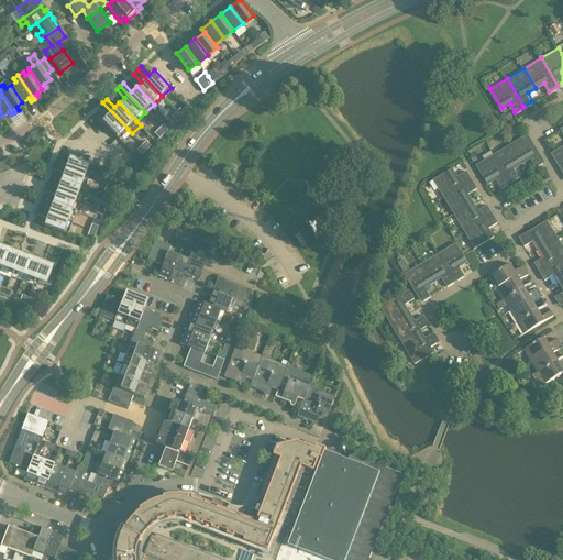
[(128,129),(102,102),(99,106),(107,114),(101,119),(119,138),(128,129)]
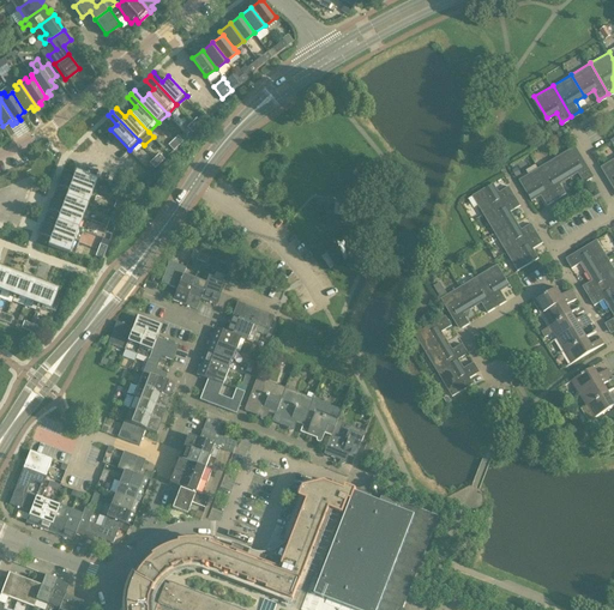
[(557,155),(569,175),(578,170),(584,180),(594,174),(576,143),(557,155)]
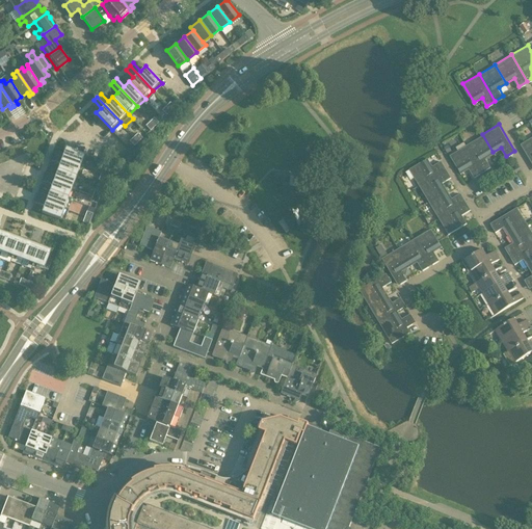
[(485,157),(493,152),(482,134),(466,143),(482,170),(490,165),(485,157)]
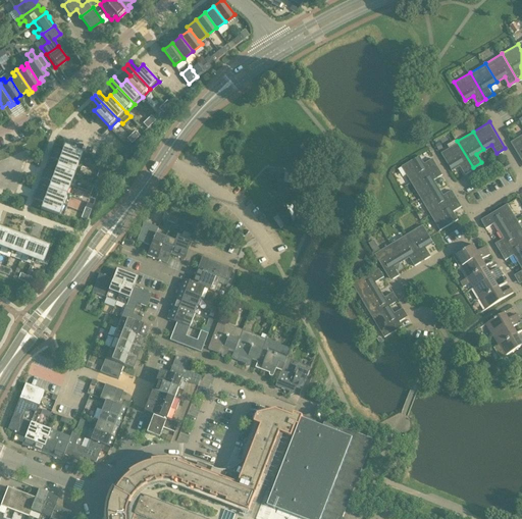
[(521,133),(511,140),(521,158),(521,133)]
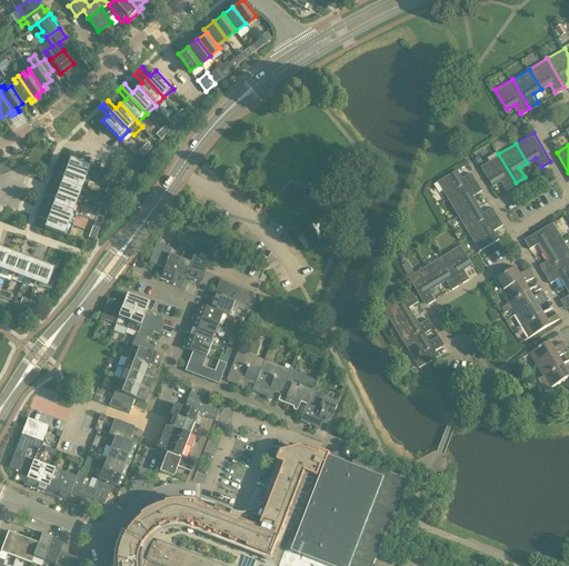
[(507,188),(516,182),(498,154),(480,165),(492,184),(500,178),(507,188)]
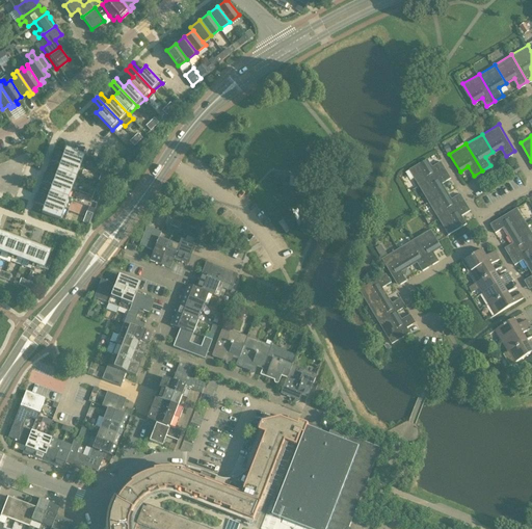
[(51,154),(83,166),(87,155),(65,147),(62,154),(53,150),(51,154)]
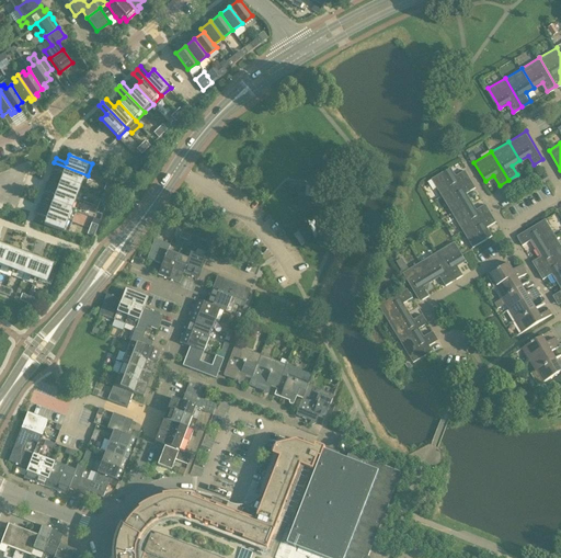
[(60,178),(83,186),(88,175),(54,162),(52,168),(63,171),(60,178)]
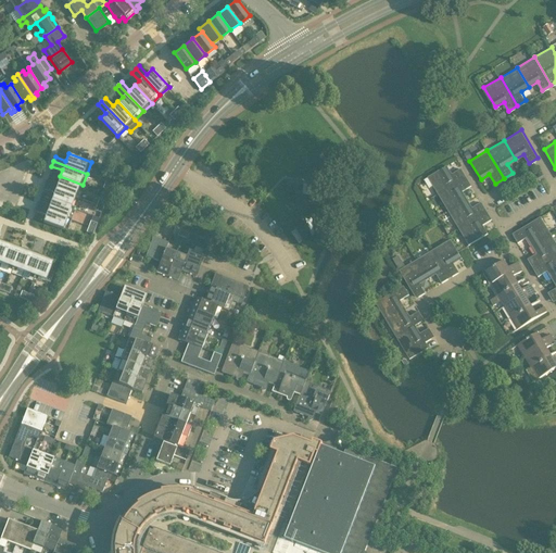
[(438,192),(465,175),(460,166),(451,172),(446,163),(427,175),(438,192)]
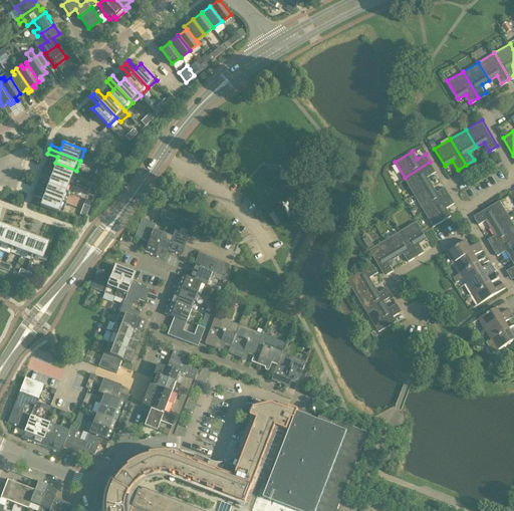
[(435,170),(430,162),(405,178),(414,194),(432,183),(427,175),(435,170)]
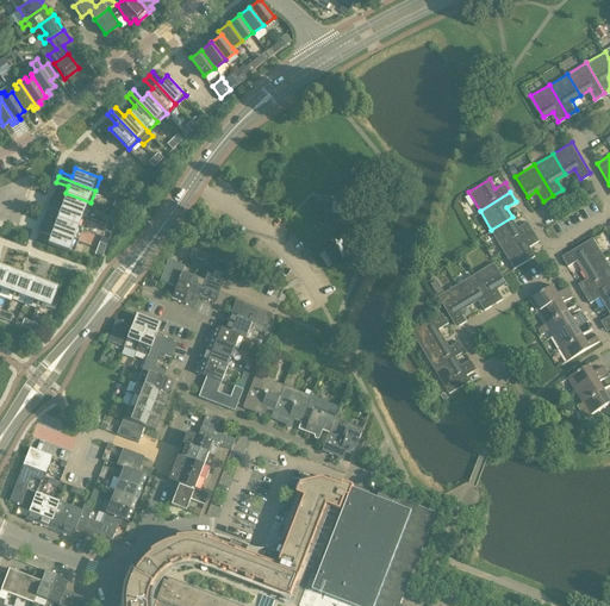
[(49,201),(86,214),(91,202),(66,193),(63,200),(51,195),(49,201)]
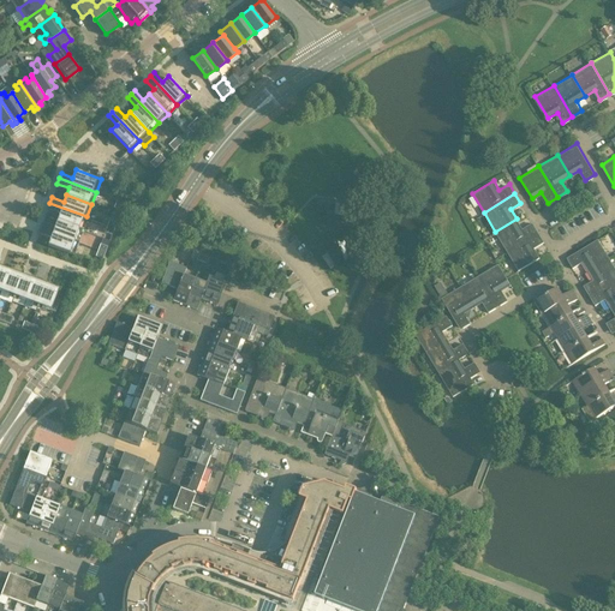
[(357,202),(338,202),(338,215),(357,215),(357,202)]
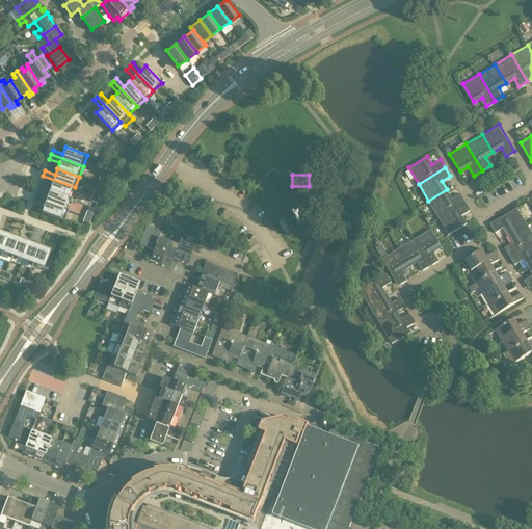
[(49,189),(72,197),(75,187),(43,176),(42,180),(52,184),(49,189)]
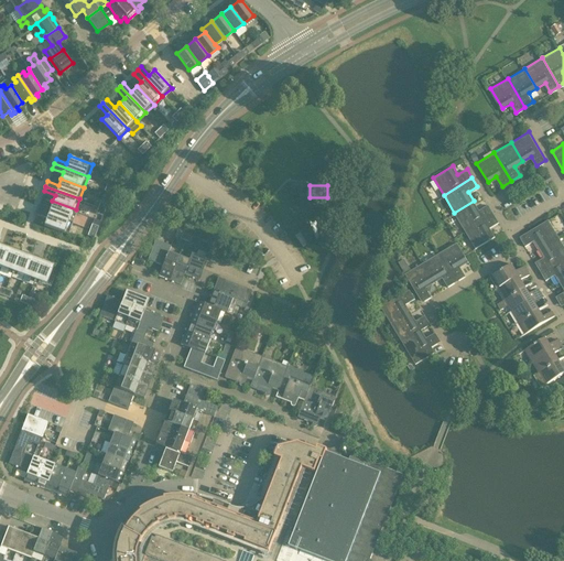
[(38,208),(72,220),(76,209),(52,201),(50,207),(39,204),(38,208)]
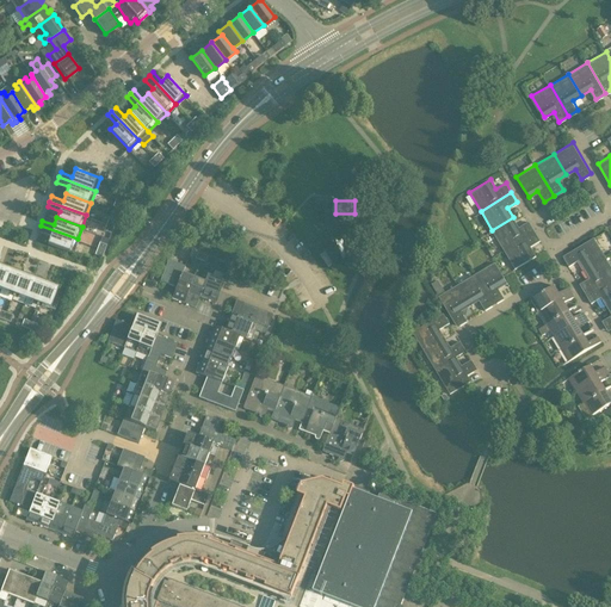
[(504,248),(535,230),(529,221),(518,227),(513,217),(492,230),(504,248)]
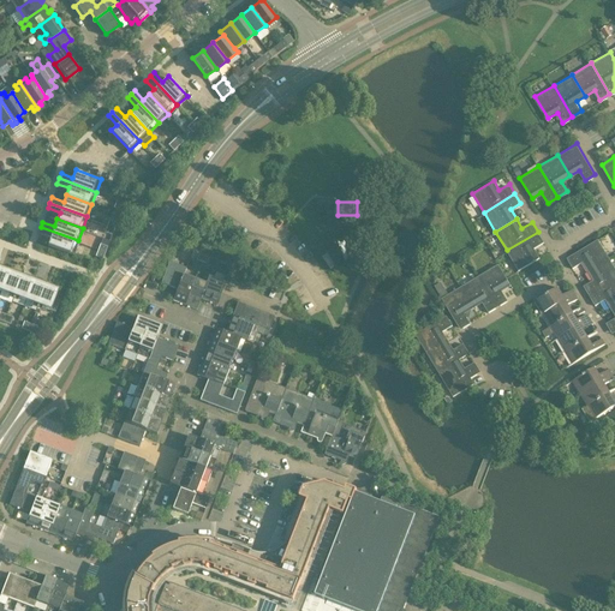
[(78,240),(41,227),(39,232),(51,237),(48,244),(73,253),(78,240)]
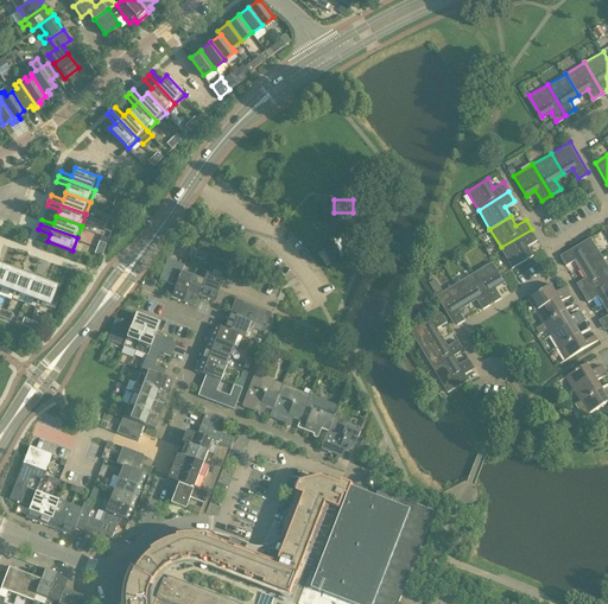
[(595,231),(602,245),(607,240),(607,239),(602,227),(595,231)]
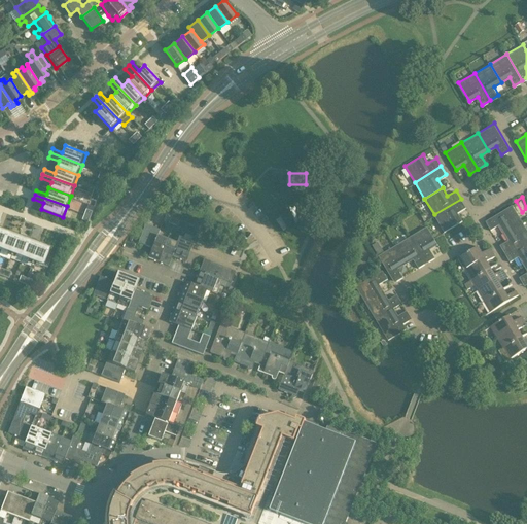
[(465,207),(461,199),(434,214),(444,231),(462,219),(457,212),(465,207)]
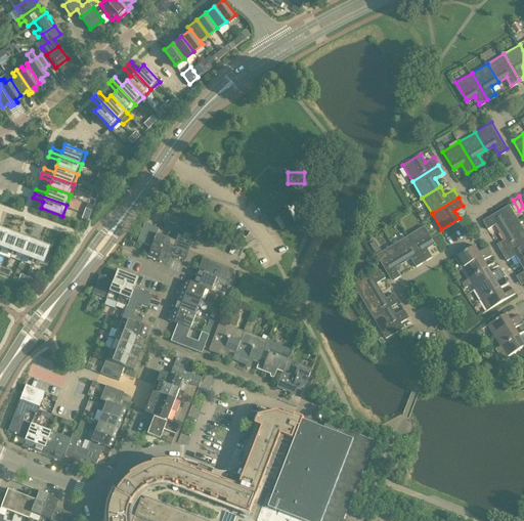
[(496,221),(501,229),(519,218),(509,203),(483,218),(488,226),(496,221)]
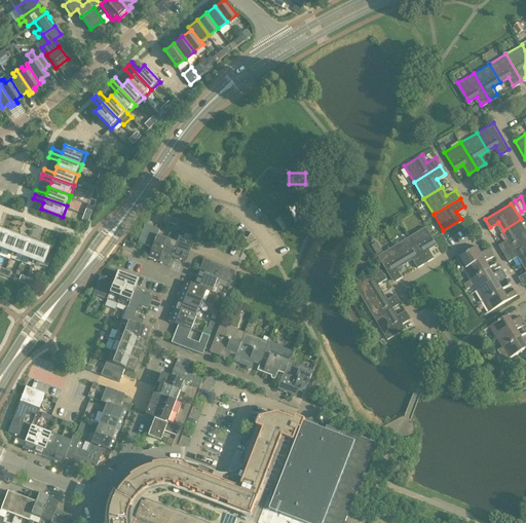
[(275,218),(283,228),(287,225),(279,215),(275,218)]
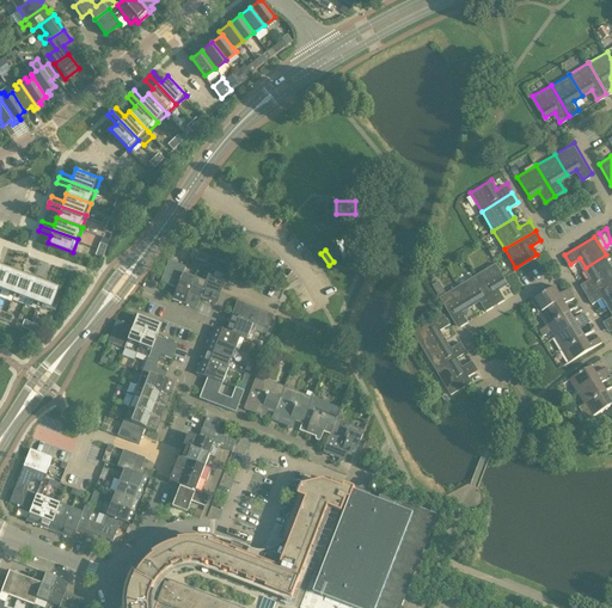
[(581,282),(587,292),(611,276),(611,264),(606,255),(586,268),(591,276),(581,282)]
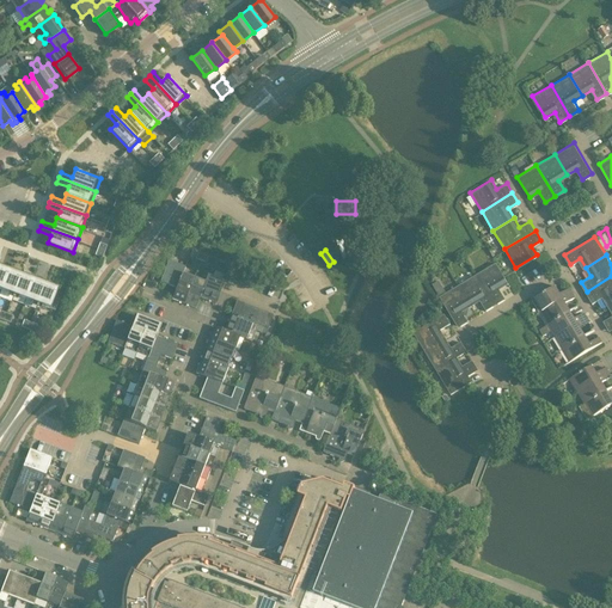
[(182,271),(184,264),(167,258),(159,280),(176,286),(182,271)]
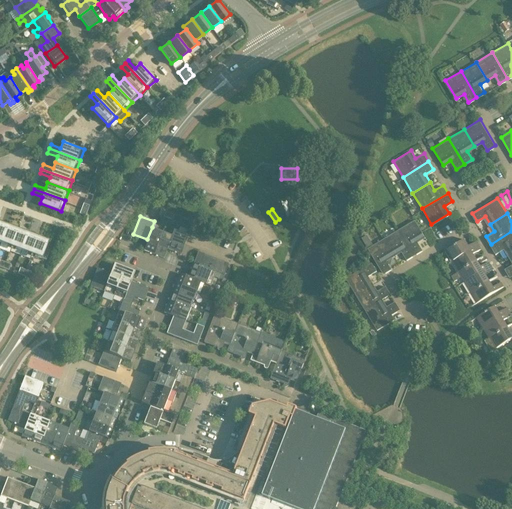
[(399,229),(414,254),(422,250),(417,241),(425,236),(415,219),(399,229)]
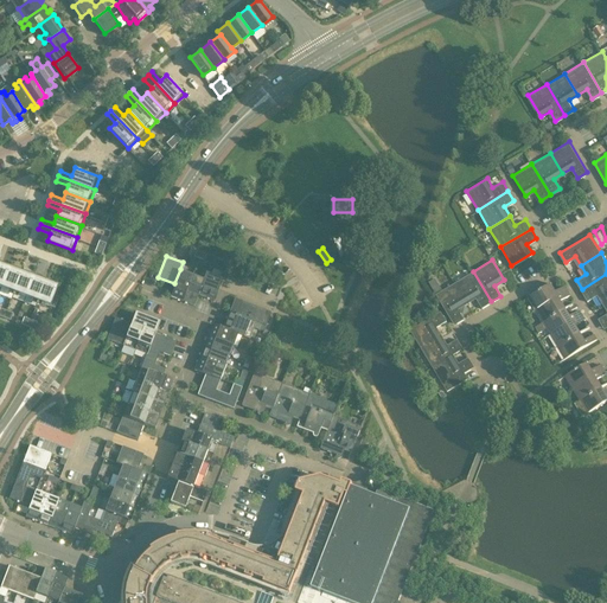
[(13,290),(21,269),(10,264),(1,286),(13,290)]
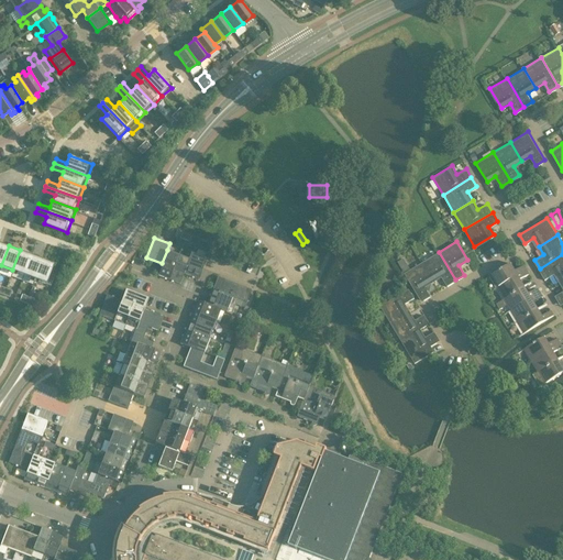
[(23,274),(31,254),(20,250),(12,270),(23,274)]
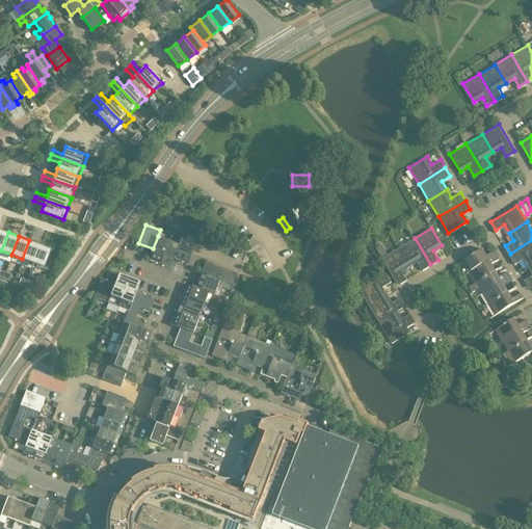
[(149,258),(159,262),(167,239),(158,236),(153,248),(149,258)]
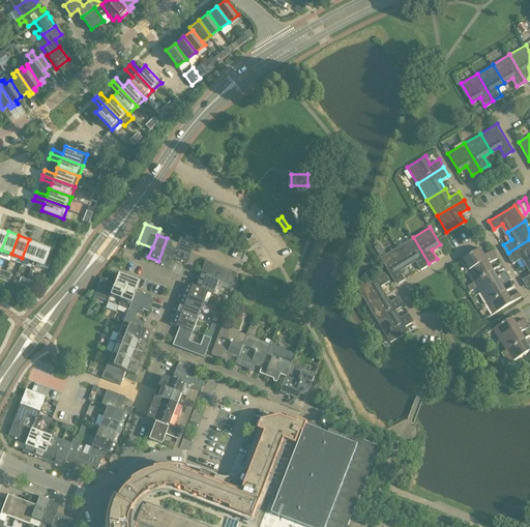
[(172,255),(172,256),(186,261),(194,242),(179,236),(177,242),(172,255)]
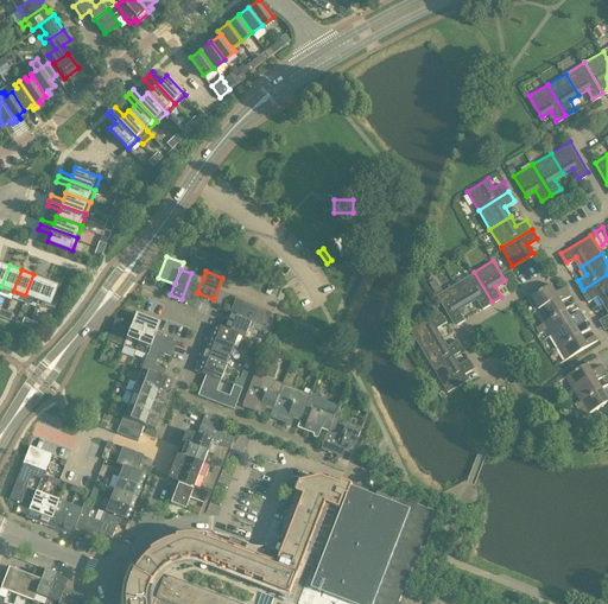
[(482,307),(492,302),(474,272),(455,283),(467,303),(476,298),(482,307)]
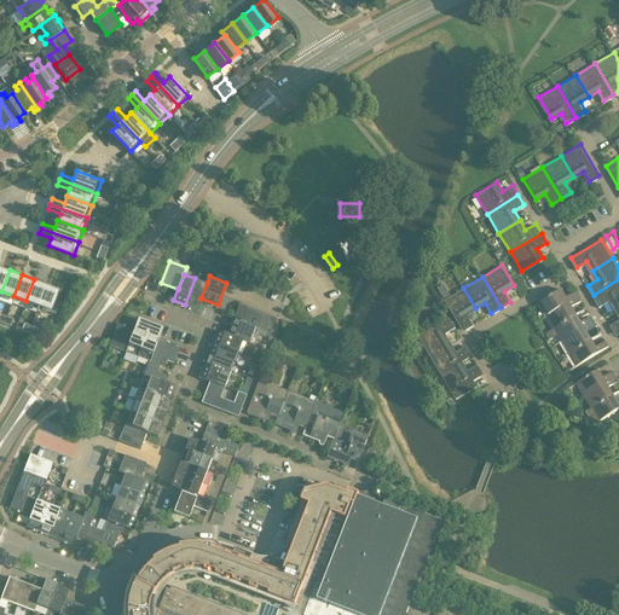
[(197,309),(201,299),(201,297),(207,283),(195,278),(185,305),(197,309)]
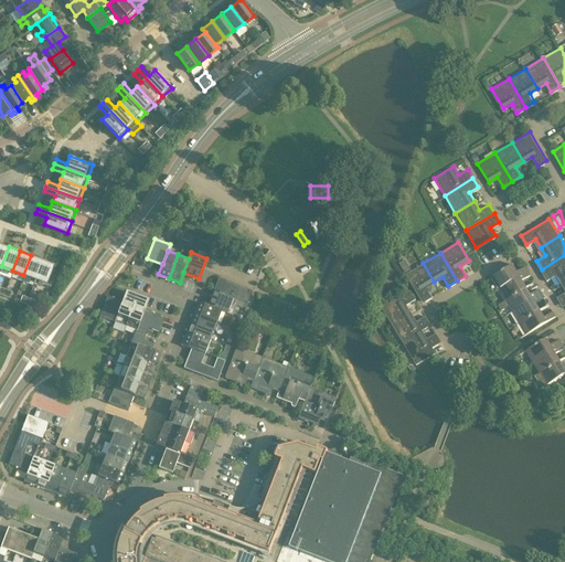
[(34,279),(42,260),(31,255),(23,275),(34,279)]
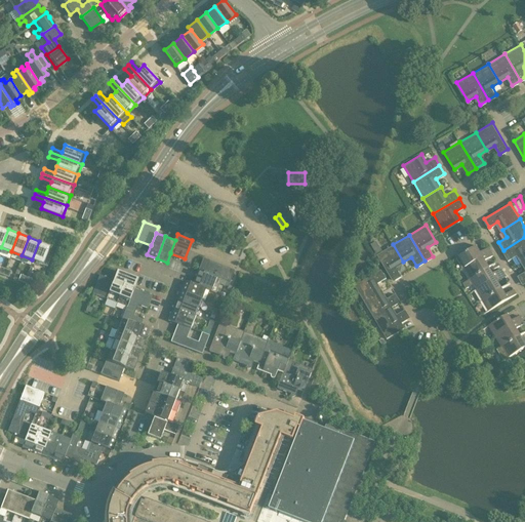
[(517,253),(522,262),(524,258),(524,237),(503,250),(508,259),(517,253)]
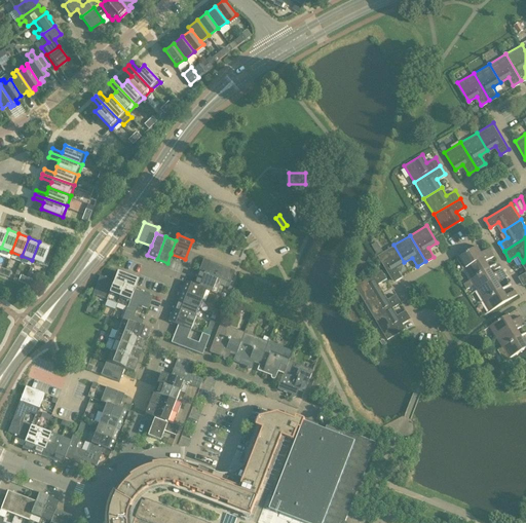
[(39,241),(32,260),(46,265),(50,256),(46,254),(49,246),(39,241)]
